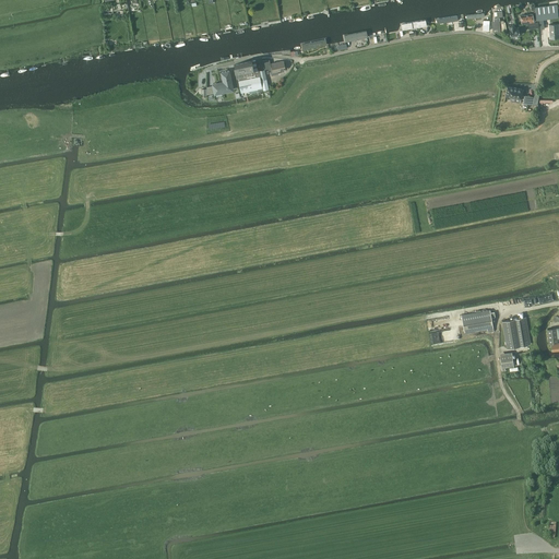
[(558,4),(535,8),(535,10),(536,20),(539,20),(540,30),(544,28),(543,20),(558,18),(558,4)]
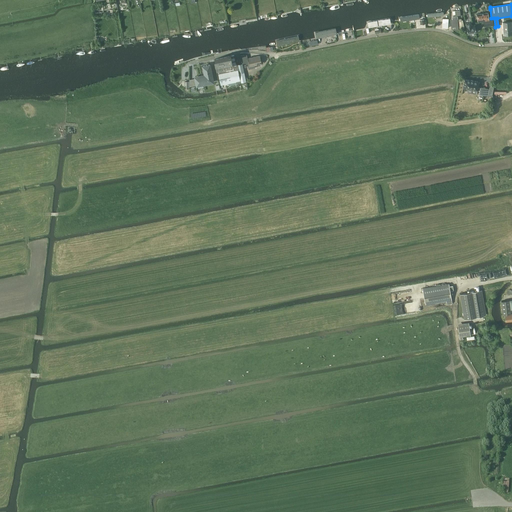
[(400,16),(401,22),(419,19),(418,13),(400,16)]
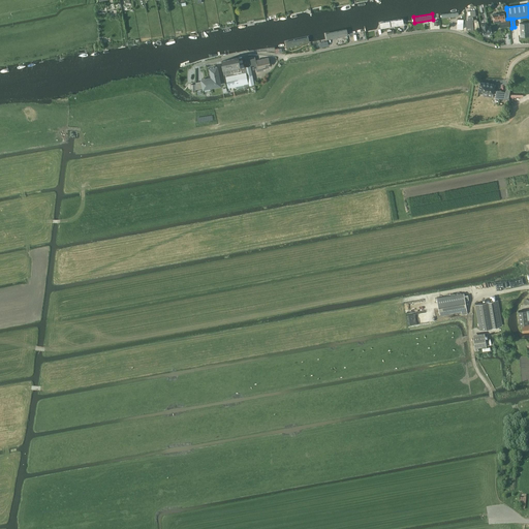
[(504,13),(492,14),(493,23),(499,22),(505,22),(504,13)]
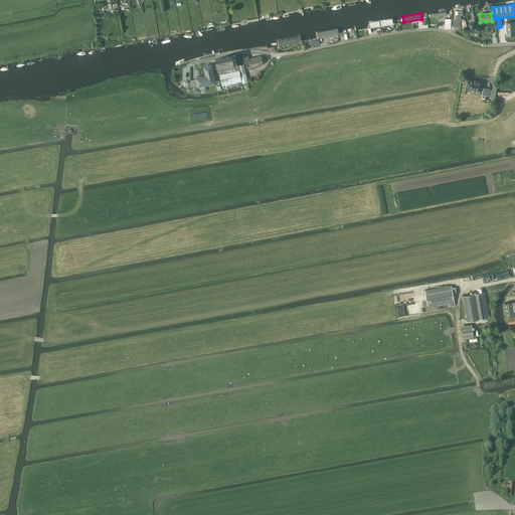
[(369,21),(370,28),(394,24),(393,18),(369,21)]
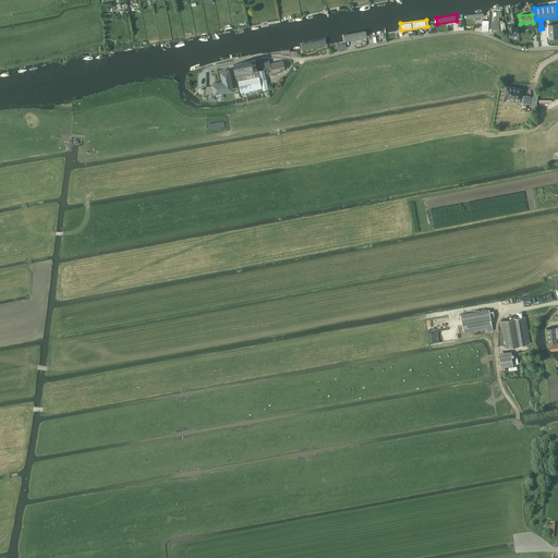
[(548,38),(557,37),(557,32),(557,23),(547,24),(548,38)]
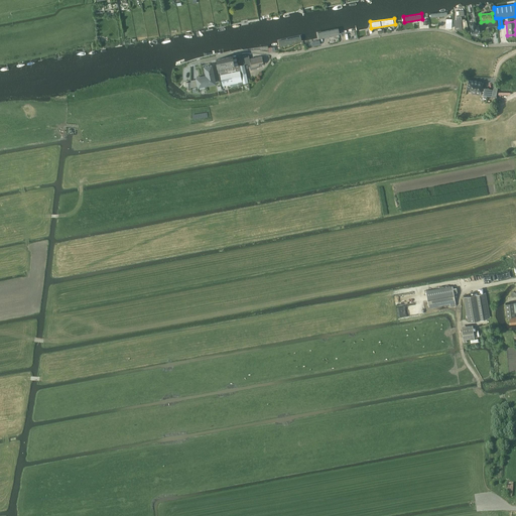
[(479,24),(475,25),(475,22),(469,24),(471,33),(480,32),(479,24)]
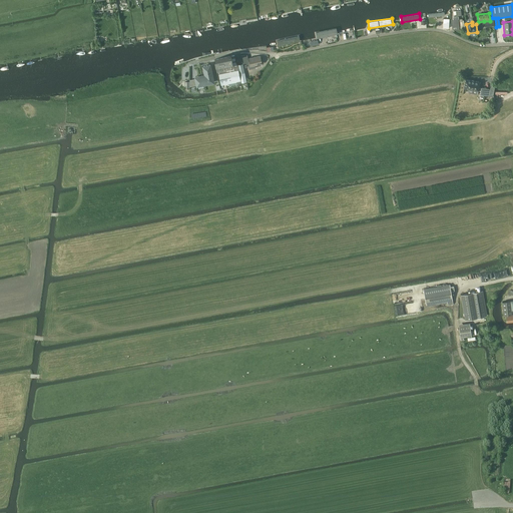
[(318,30),(320,38),(340,34),(338,27),(318,30)]
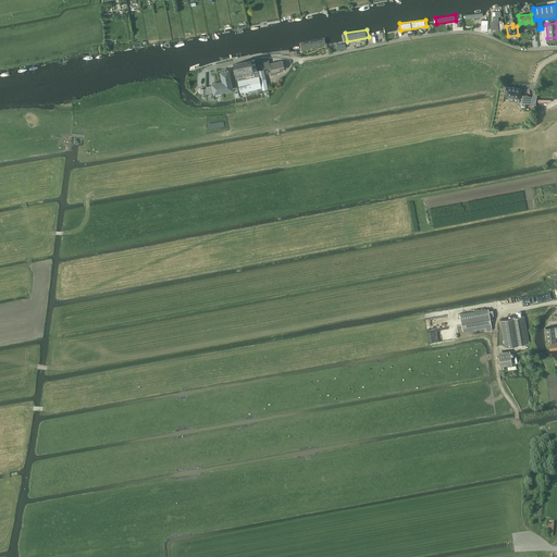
[(302,40),(304,49),(326,45),(325,37),(302,40)]
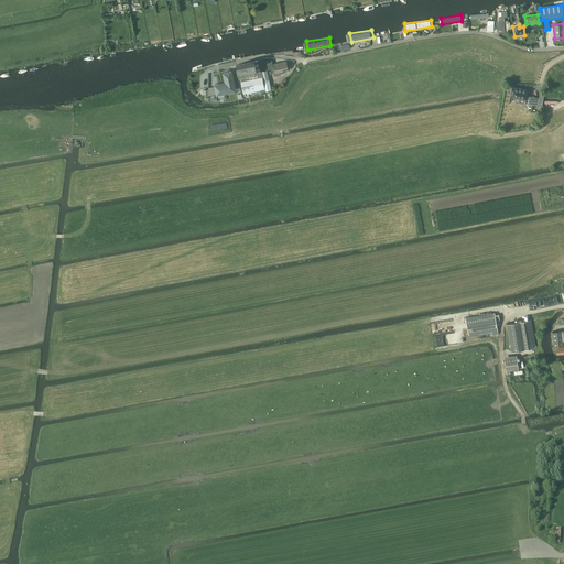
[(269,61),(266,61),(266,64),(267,69),(270,68),(271,71),(272,71),(274,76),(281,75),(280,72),(288,71),(286,61),(273,64),(274,67),(273,67),(272,64),(272,60),(270,60),(269,61)]
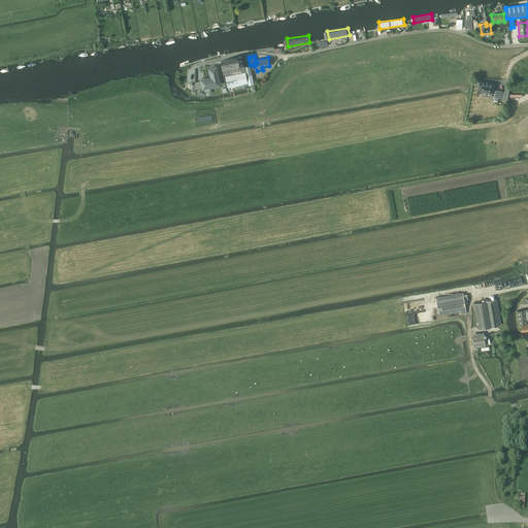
[(241,57),(221,61),(223,66),(224,71),(243,67),(241,57)]
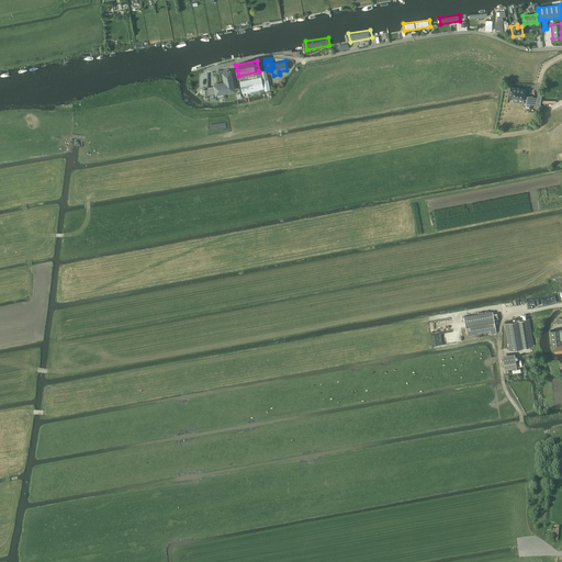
[(266,69),(260,70),(260,71),(259,71),(238,76),(243,93),(259,90),(259,91),(263,90),(270,89),(267,77),(266,69)]
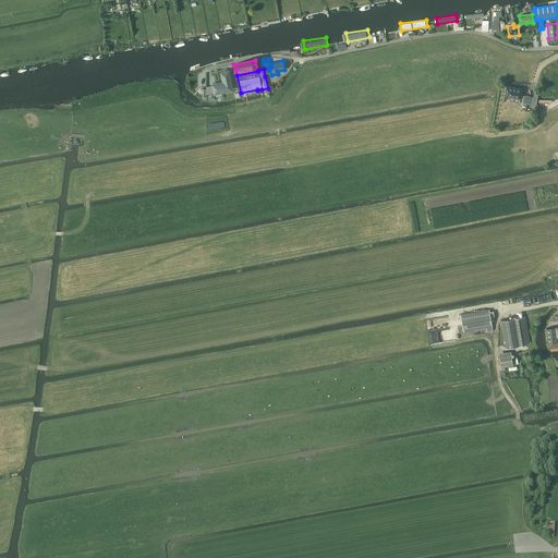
[(213,93),(215,93),(215,94),(216,97),(221,96),(221,93),(220,92),(232,88),(229,71),(221,72),(223,83),(220,84),(220,83),(217,83),(217,85),(213,85),(211,85),(206,86),(206,94),(213,93)]
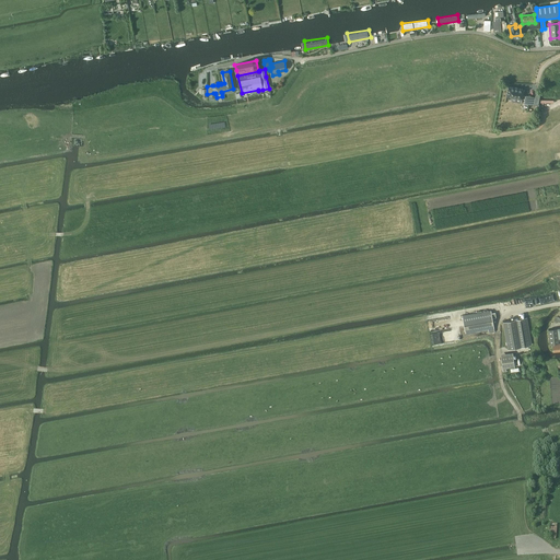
[(524,90),(508,86),(506,95),(523,98),(524,90)]
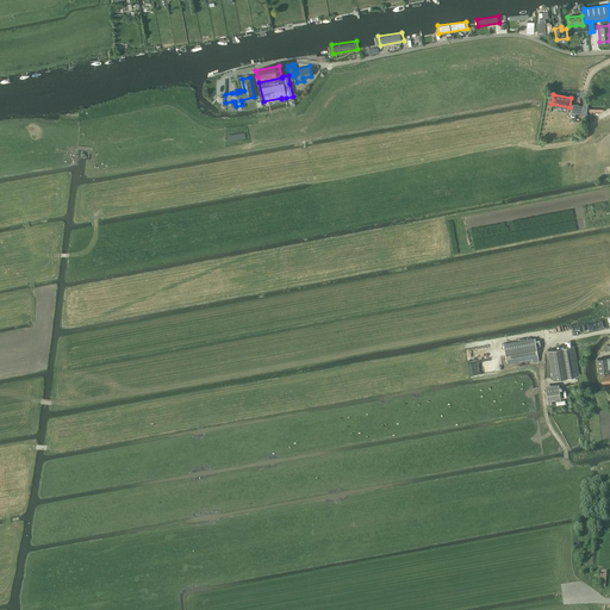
[(215,116),(219,110),(204,98),(200,104),(215,116)]
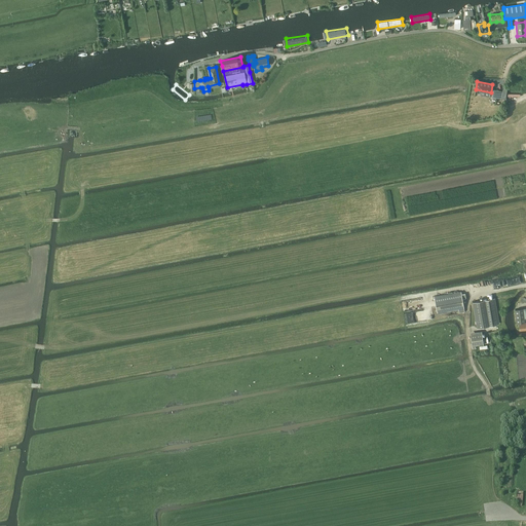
[(491,89),(491,92),(493,92),(492,97),(500,99),(502,91),(493,89),(493,90),(491,89)]
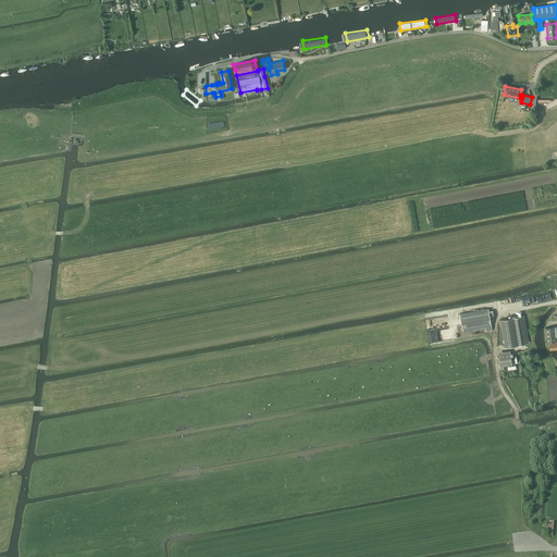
[(489,309),(459,313),(462,331),(485,326),(486,331),(492,330),(492,325),(489,309)]
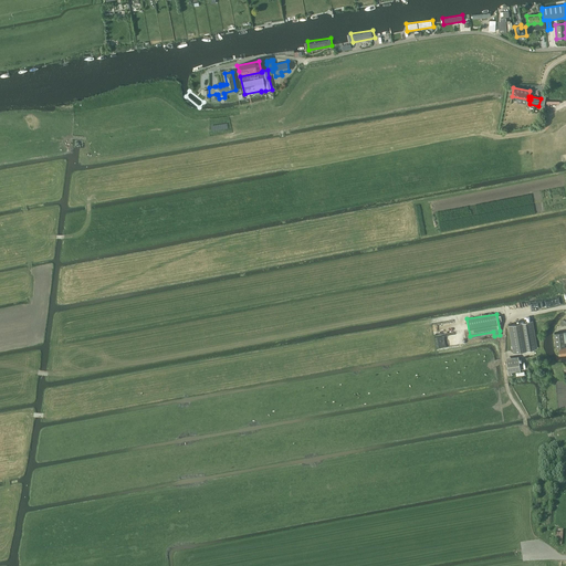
[(533,321),(520,323),(509,325),(513,353),(524,350),(537,348),(533,321)]
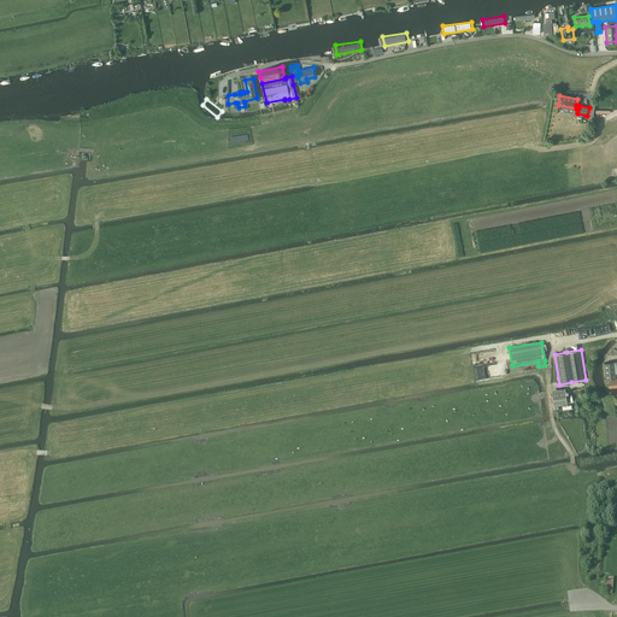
[(606,378),(616,377),(613,362),(604,363),(606,378)]
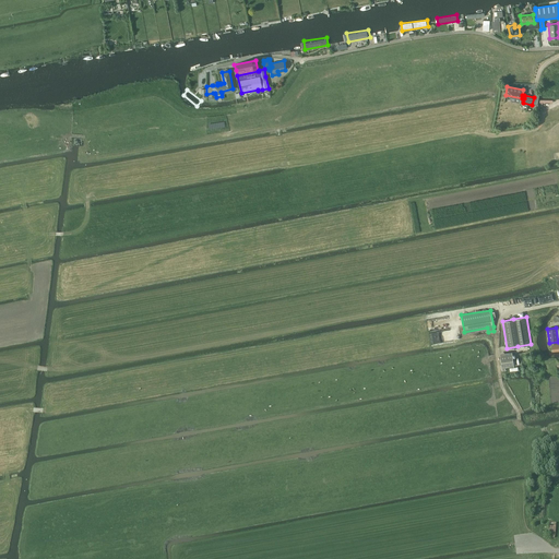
[(512,354),(500,356),(502,371),(506,370),(506,367),(513,366),(512,354)]
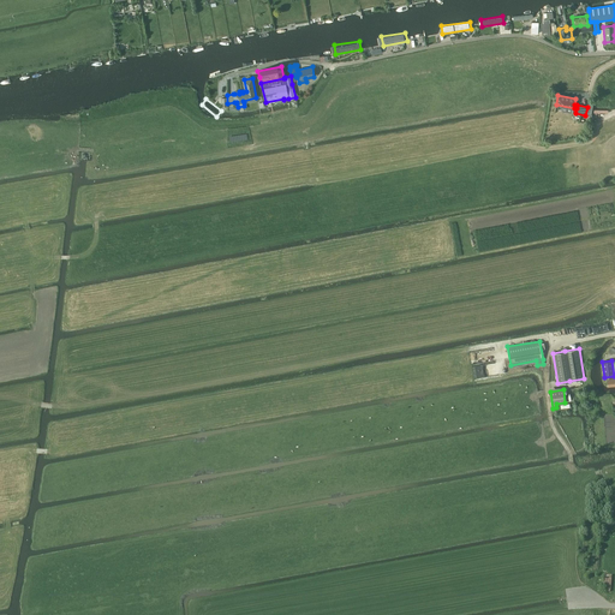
[(602,591),(610,592),(611,575),(603,574),(602,591)]
